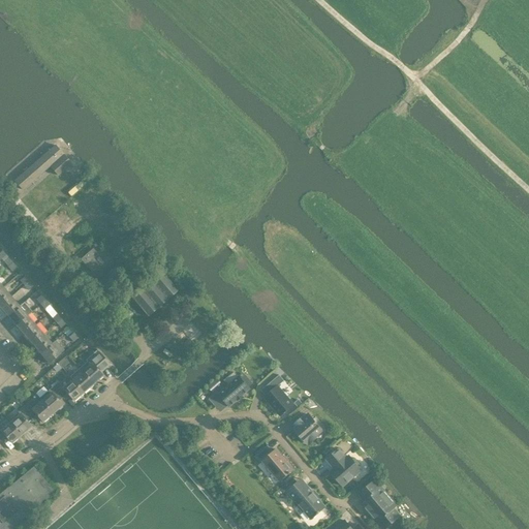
[(55,146),(14,181),(23,190),(50,166),(63,155),(55,146)]
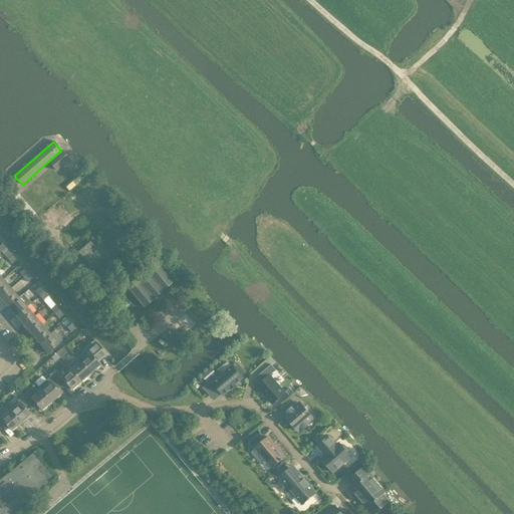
[(61,151),(48,162),(56,171),(69,160),(61,151)]
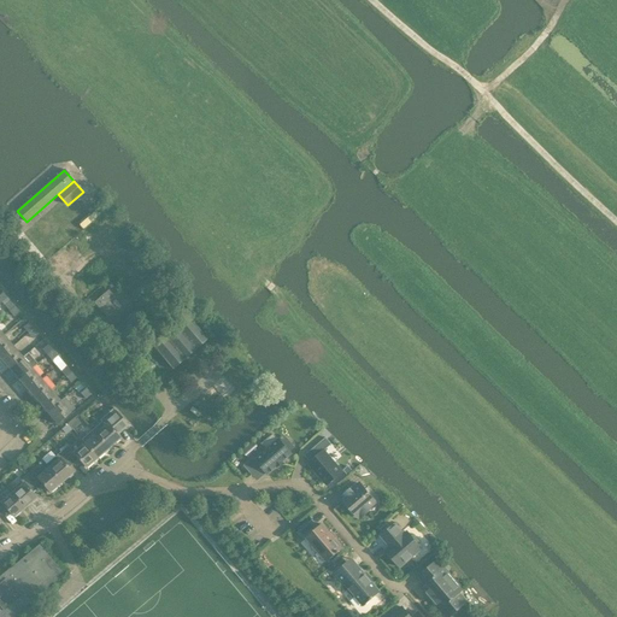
[(94,303),(106,316),(113,310),(107,303),(113,297),(109,291),(94,303)]
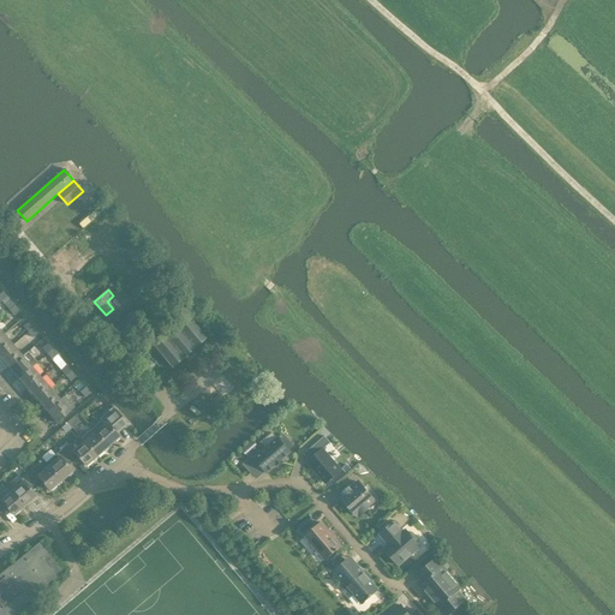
[(0,302),(1,302),(10,310),(15,305),(3,291),(0,293),(0,302)]
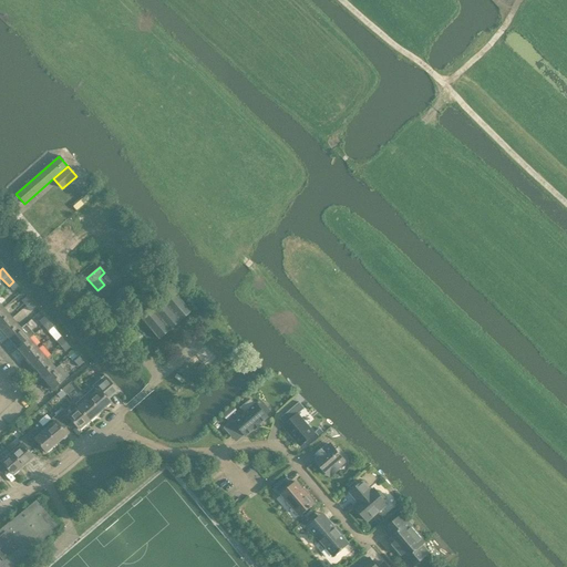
[(18,287),(13,281),(9,286),(12,291),(18,287)]
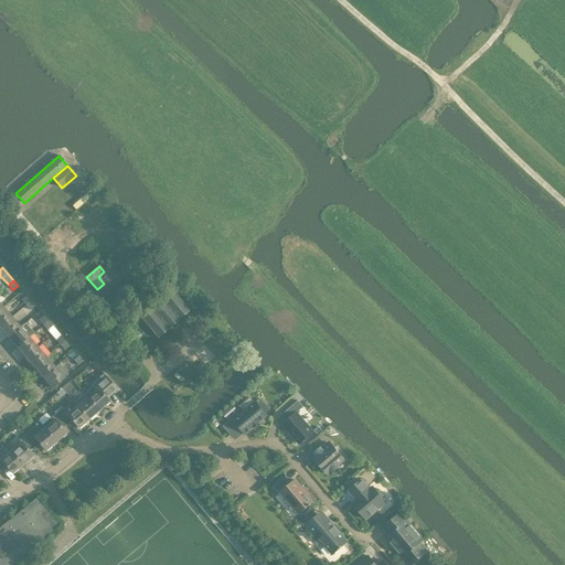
[(170,288),(138,315),(158,338),(189,310),(170,288)]
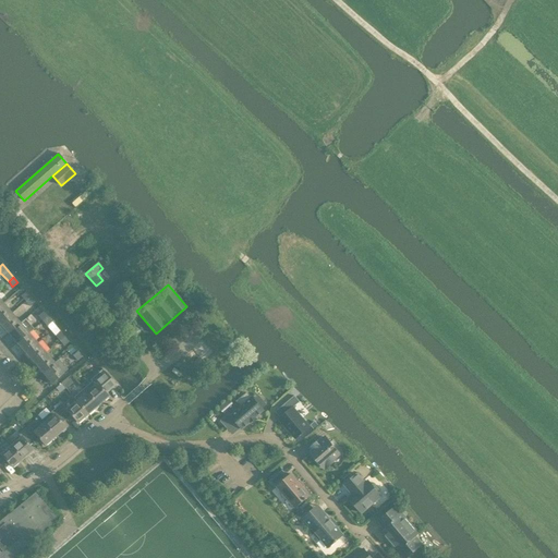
[(21,296),(25,301),(31,296),(26,292),(21,296)]
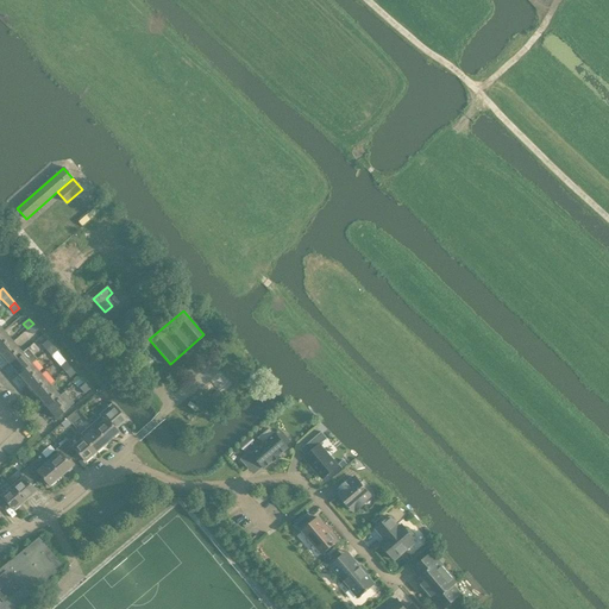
[(38,330),(33,324),(27,328),(32,334),(38,330)]
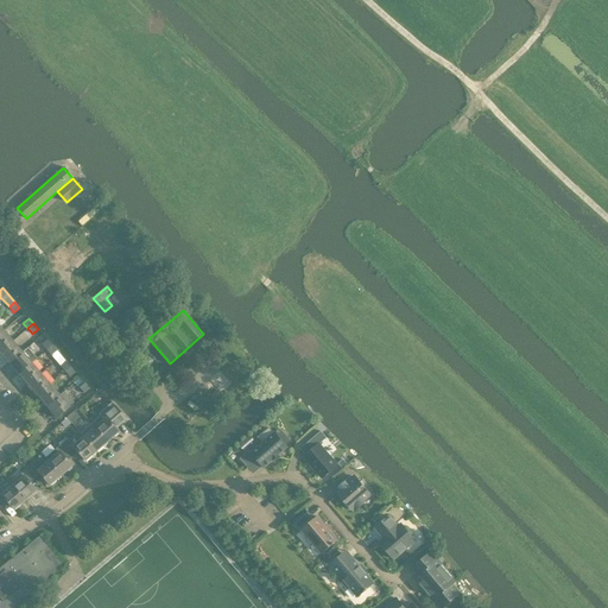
[(0,331),(0,350),(13,341),(4,330),(0,331)]
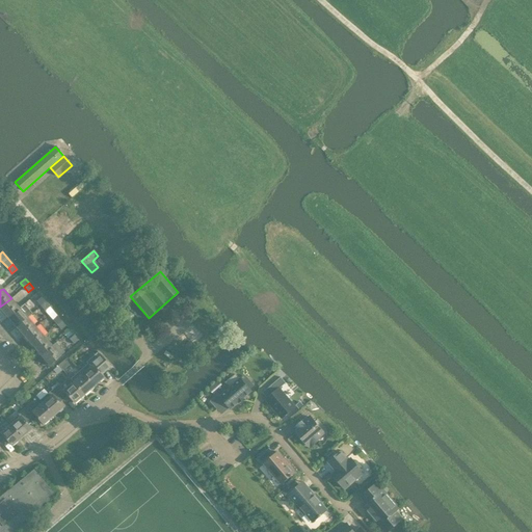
[(36,301),(41,307),(46,301),(42,297),(36,301)]
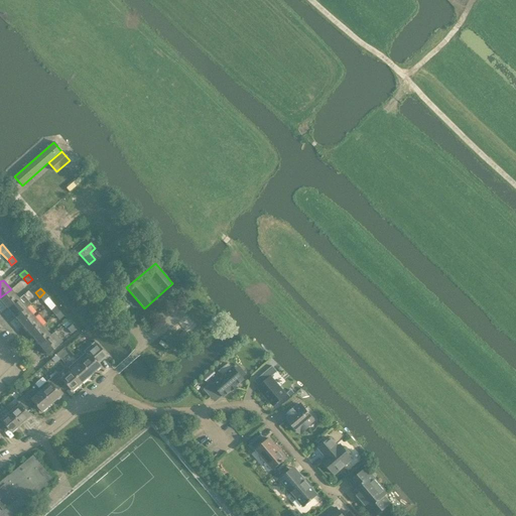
[(0,297),(0,299),(7,307),(18,298),(11,289),(0,297)]
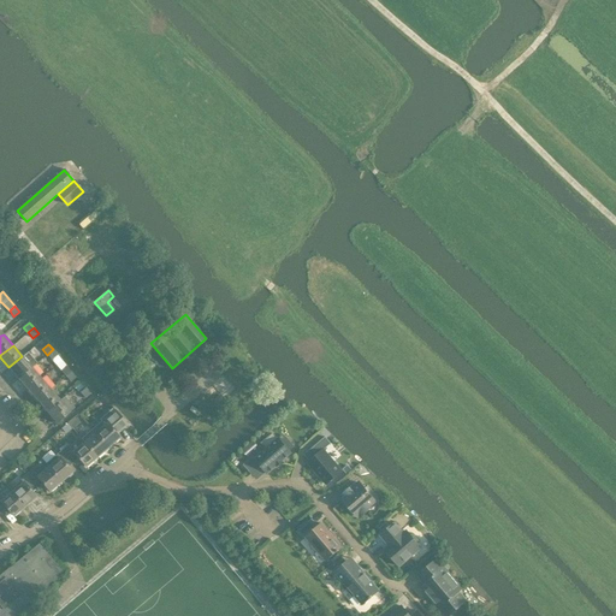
[(58,355),(53,349),(47,355),(52,360),(58,355)]
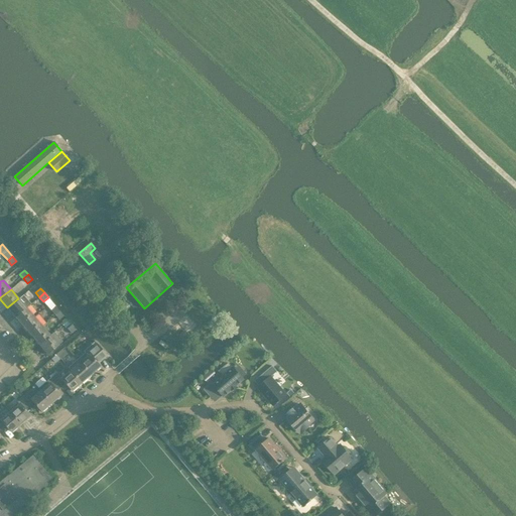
[(18,298),(7,307),(15,317),(27,307),(31,304),(23,294),(18,298)]
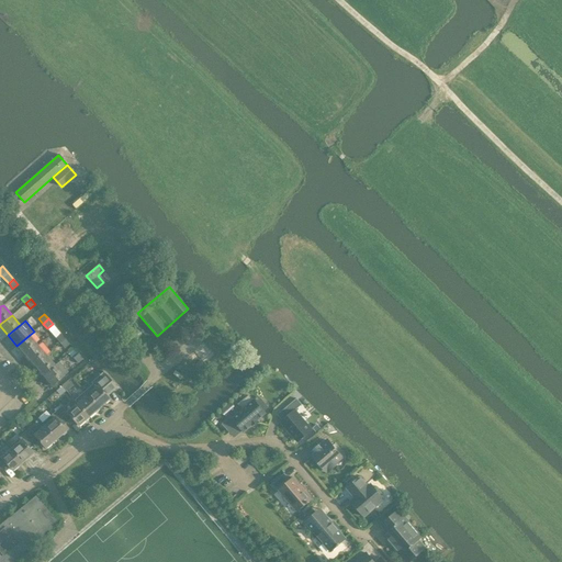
[(55,338),(59,344),(65,339),(60,334),(55,338)]
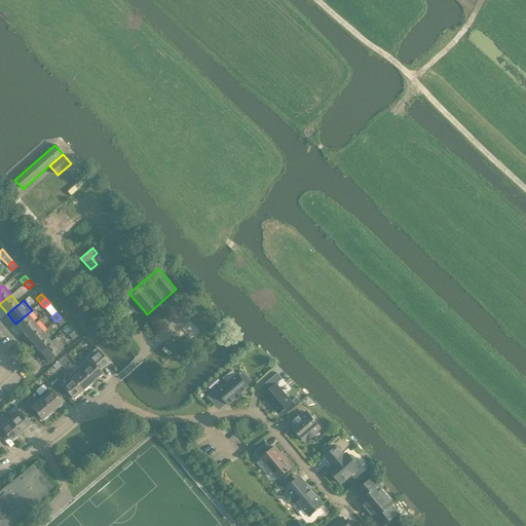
[(15,324),(26,335),(36,324),(28,313),(15,324)]
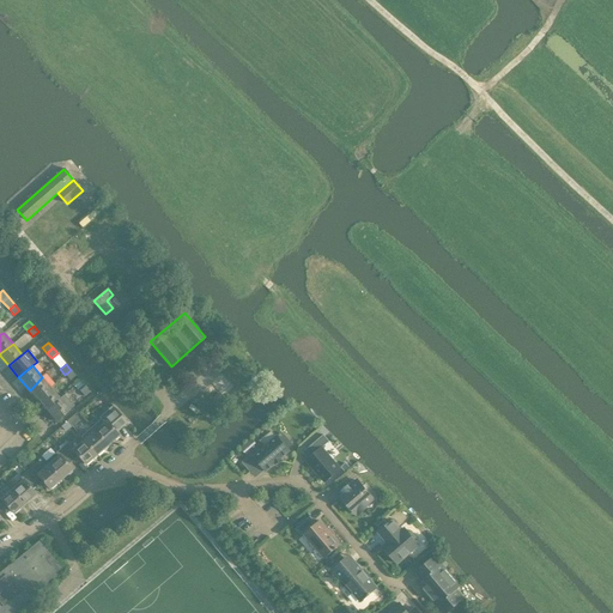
[(76,375),(71,370),(65,375),(70,381),(76,375)]
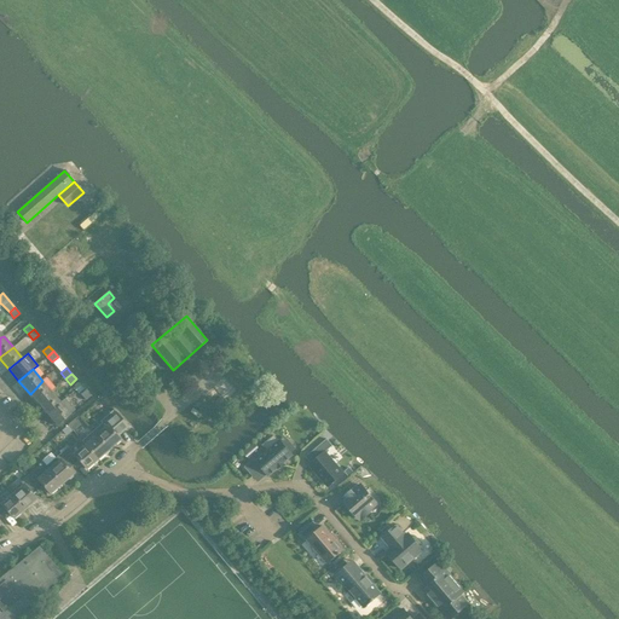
[(42,381),(30,394),(39,404),(52,392),(42,381)]
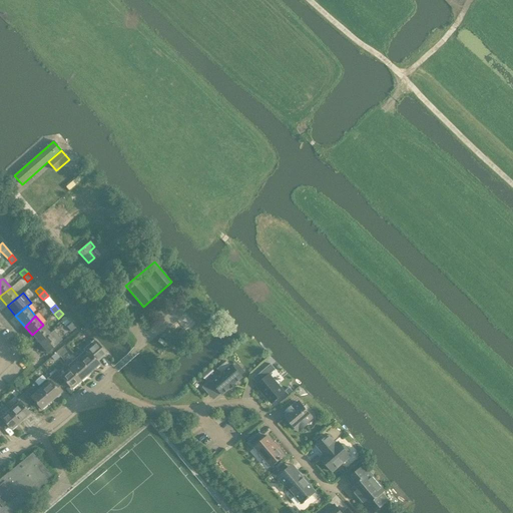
[(66,327),(71,332),(75,328),(71,323),(66,327)]
